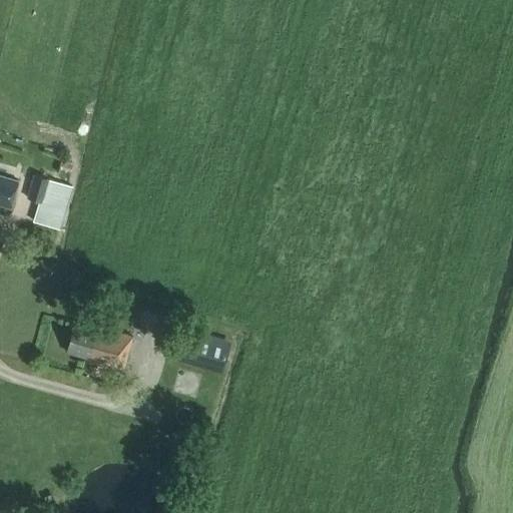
[(73,165),(63,162),(61,168),(72,171),(73,165)]
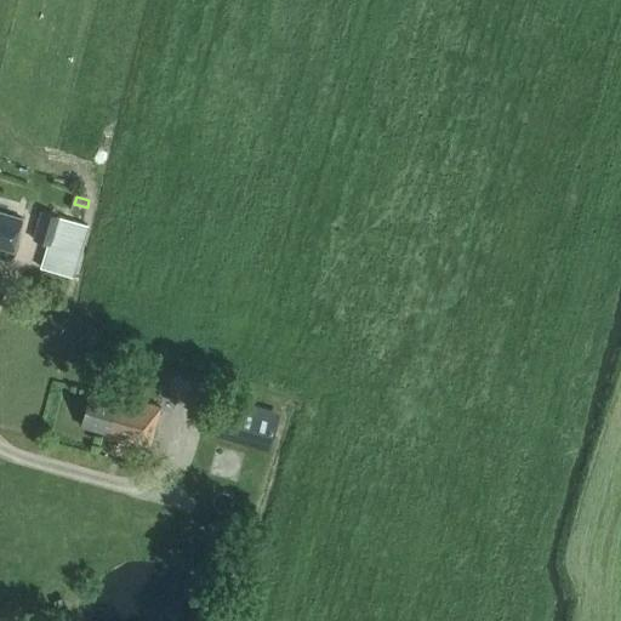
[(0,211),(0,249),(10,252),(21,218),(0,211)]
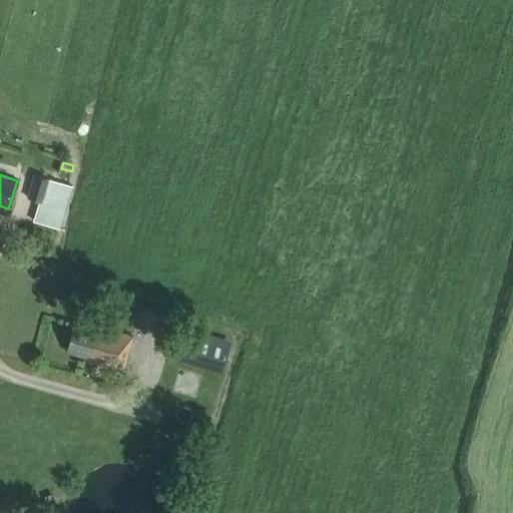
[(59,229),(72,185),(33,174),(26,198),(37,201),(31,221),(59,229)]
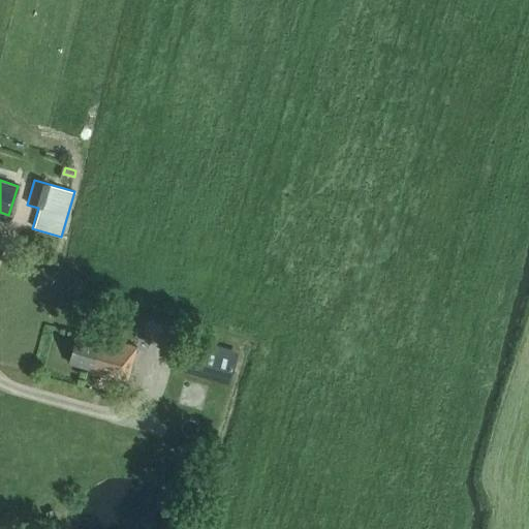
[(99,339),(76,333),(68,362),(127,378),(135,346),(100,336),(99,339)]
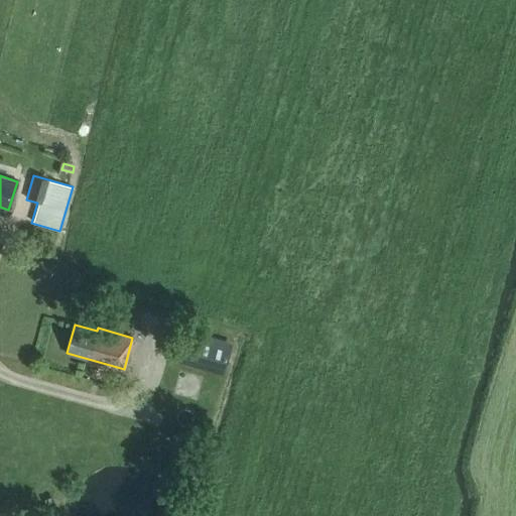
[(223,374),(230,346),(176,331),(168,359),(223,374)]
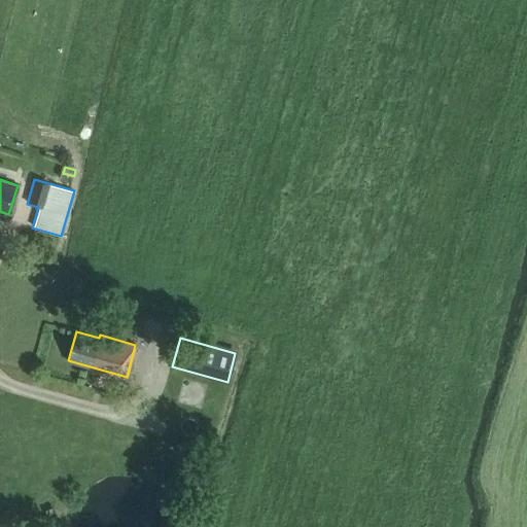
All buildings are outlined.
